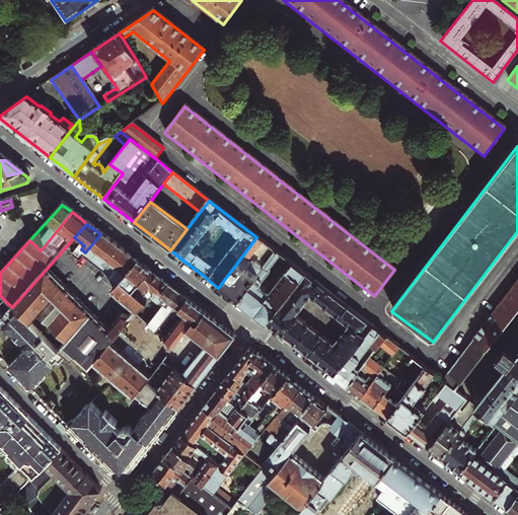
[(117,286),(137,263),(134,261),(124,252),(114,245),(100,234),(85,252),(81,249),(79,247),(71,256),(78,263),(82,259),(115,284),(117,286)]
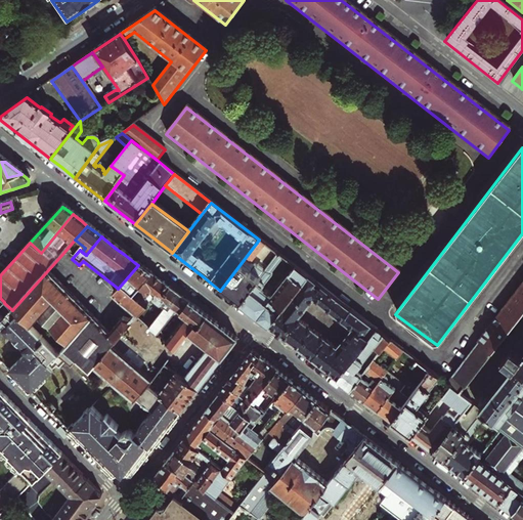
[(229,297),(240,305),(264,274),(262,272),(263,270),(257,266),(256,267),(251,264),(265,245),(259,240),(220,291),(229,297)]
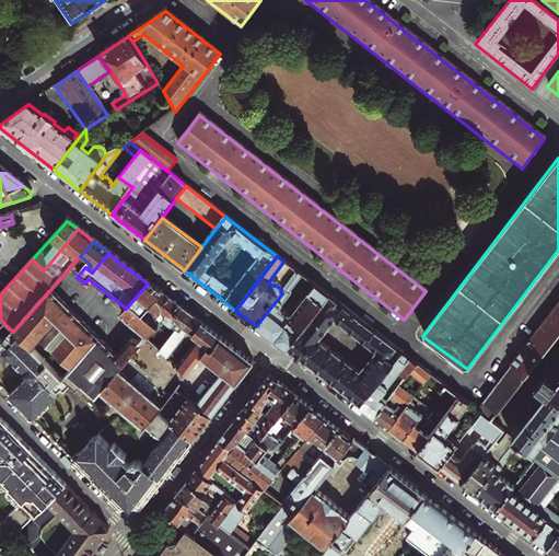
[(315,287),(289,320),(288,319),(289,316),(289,314),(287,312),(283,312),(281,314),(279,313),(290,297),(290,293),(303,277),(298,273),(282,293),(256,326),(261,329),(270,337),(288,350),(329,298),(315,287)]
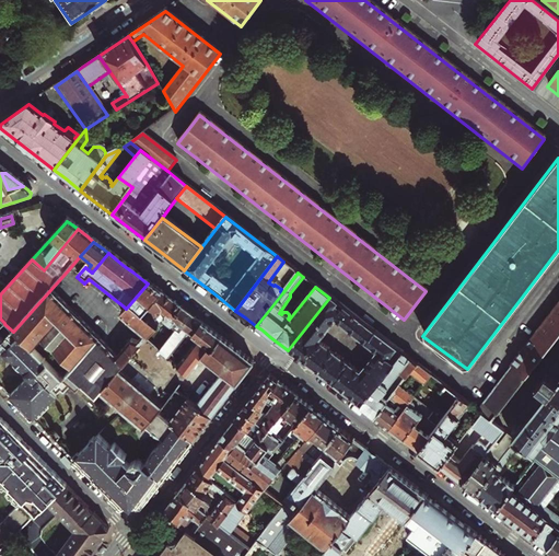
[(143,313),(161,294),(155,289),(148,284),(126,309),(120,315),(137,329),(144,336),(148,338),(158,325),(143,313)]
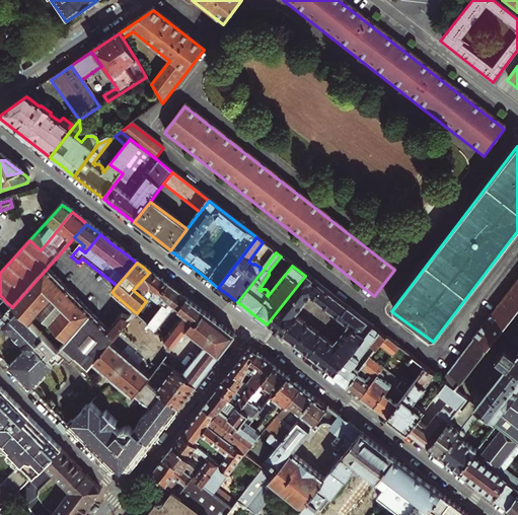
[(122,317),(108,332),(46,270),(12,307),(64,359),(69,364),(74,359),(87,372),(91,367),(109,346),(135,315),(137,313),(134,311),(127,318),(122,317)]
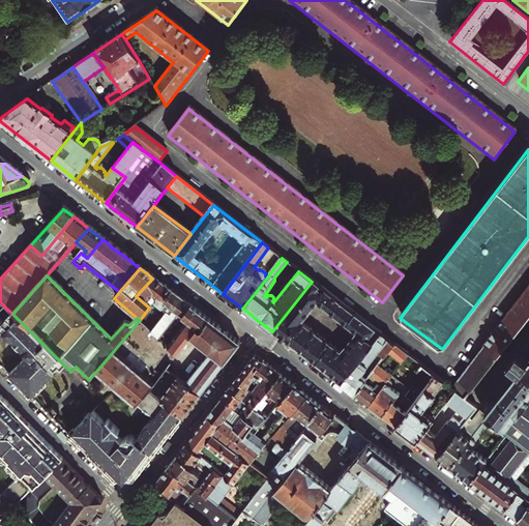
[(163,303),(171,292),(164,287),(152,279),(136,296),(149,308),(152,305),(154,305),(160,310),(159,311),(162,313),(163,315),(164,316),(167,313),(163,310),(166,305),(163,303)]
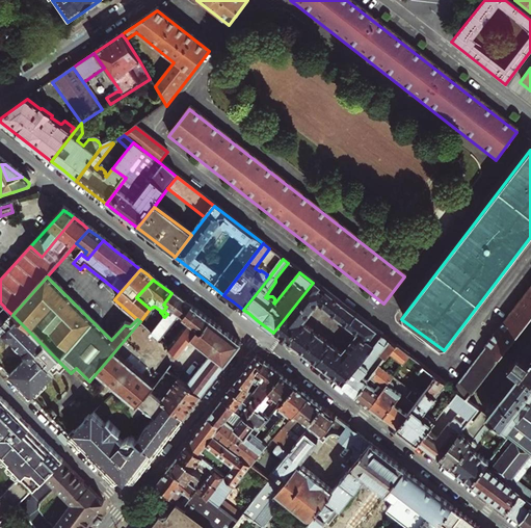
[(381,337),(313,283),(273,333),(289,345),(301,354),(342,386),(381,337)]
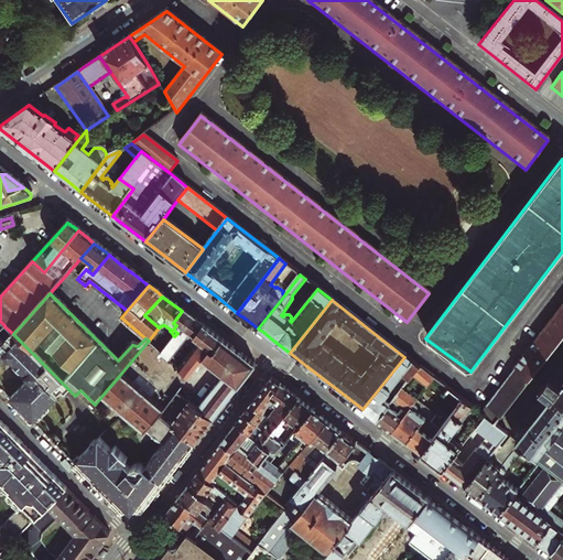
[(562,336),(562,304),(513,369),(515,370),(480,416),(484,418),(495,426),(562,336)]
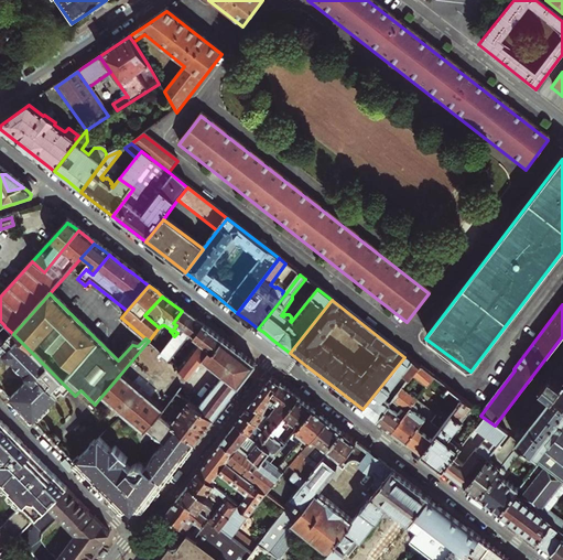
[(194,338),(203,327),(195,321),(182,311),(173,323),(176,325),(173,330),(177,333),(181,329),(185,332),(194,338)]
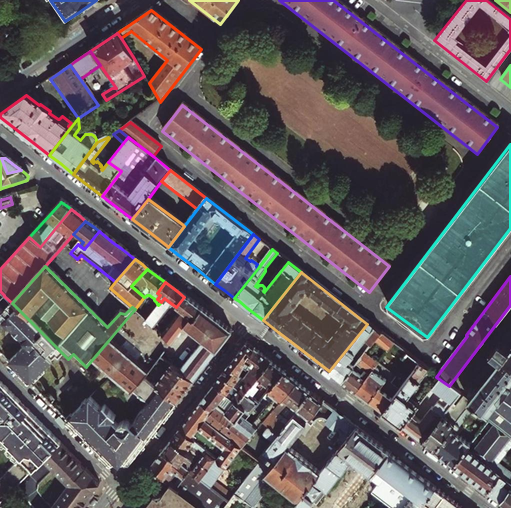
[(0,328),(4,325),(23,345),(25,346),(6,365),(27,386),(53,360),(55,362),(63,354),(12,303),(4,296),(4,295),(0,298),(0,328)]
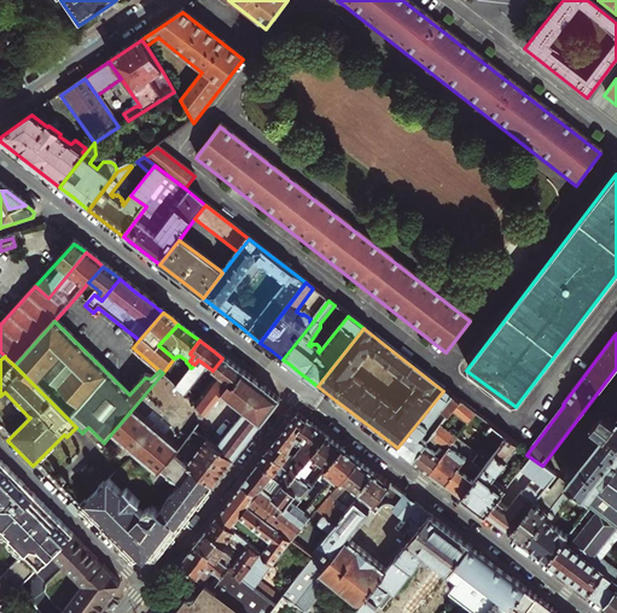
[(175,389),(185,397),(199,379),(210,386),(195,406),(205,415),(221,396),(230,384),(233,386),(243,374),(234,367),(222,358),(213,371),(203,363),(199,368),(195,365),(191,368),(175,389)]
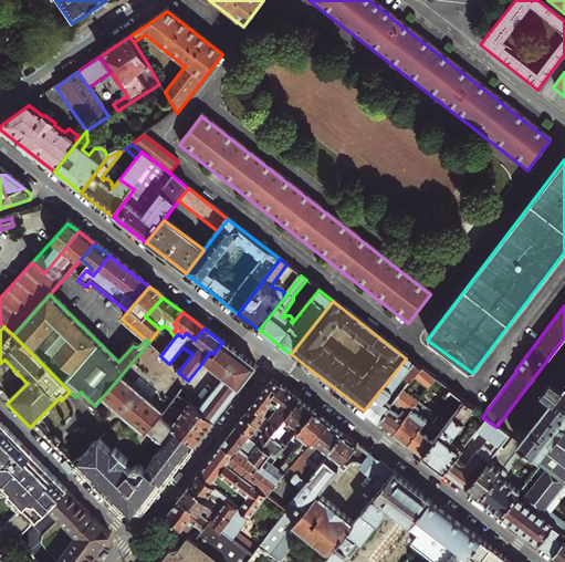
[(225,408),(255,368),(239,355),(222,343),(213,354),(210,352),(202,363),(223,380),(198,413),(213,424),(225,408)]
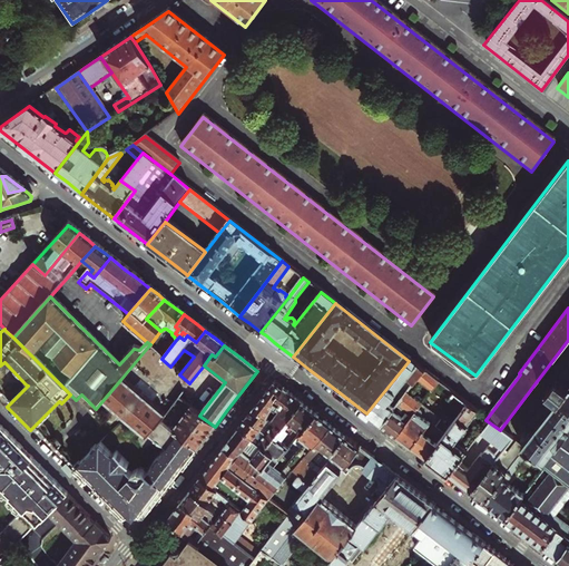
[(380,423),(381,425),(392,412),(393,411),(391,409),(386,406),(406,380),(413,386),(417,381),(424,372),(409,361),(366,413),(380,423)]
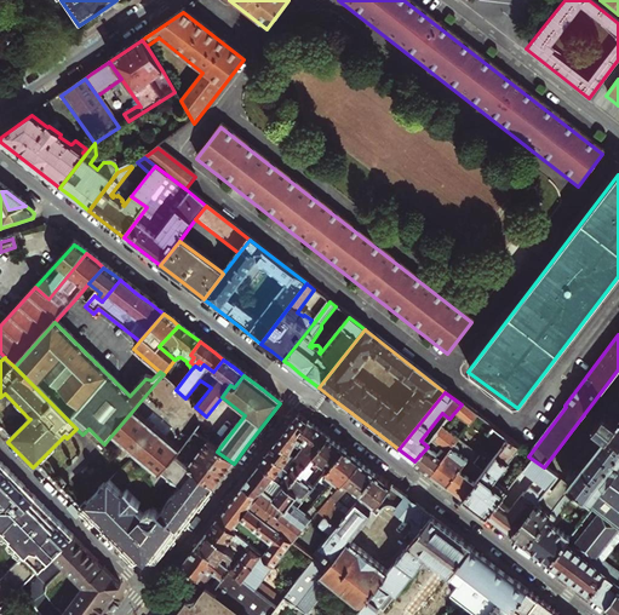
[(618,420),(617,419),(618,415),(618,400),(618,401),(607,415),(606,414),(595,429),(607,437),(568,488),(571,489),(577,494),(595,507),(618,527),(618,420)]
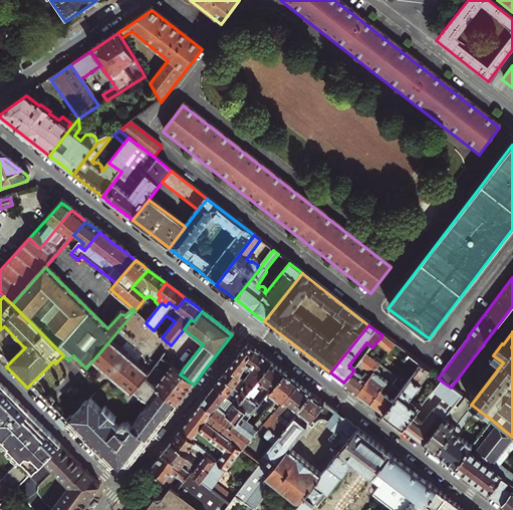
[(375,343),(389,354),(396,345),(382,335),(375,343)]
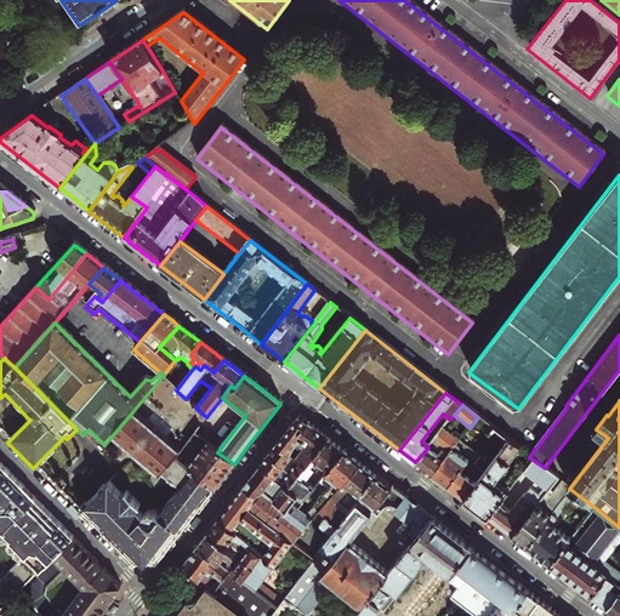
[(175,461),(180,455),(131,414),(109,439),(158,482),(161,478),(175,461)]
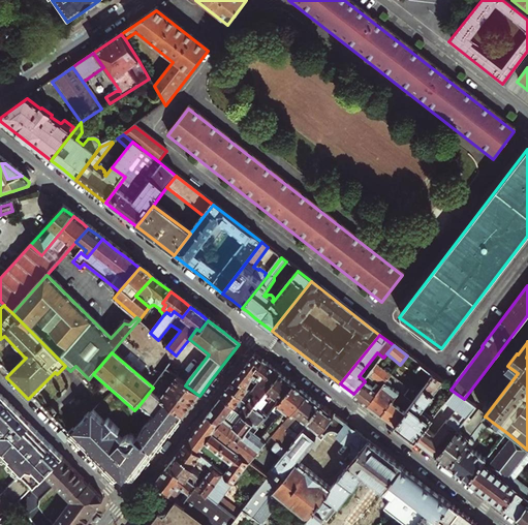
[(261,362),(253,356),(241,371),(236,379),(249,390),(251,388),(248,384),(251,375),(252,374),(261,362)]
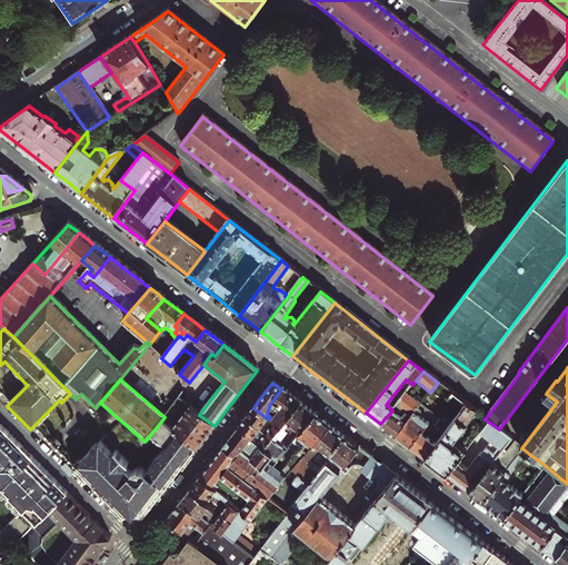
[(291,397),(281,389),(271,403),(280,409),(272,418),(270,417),(268,419),(279,429),(300,403),(291,397)]
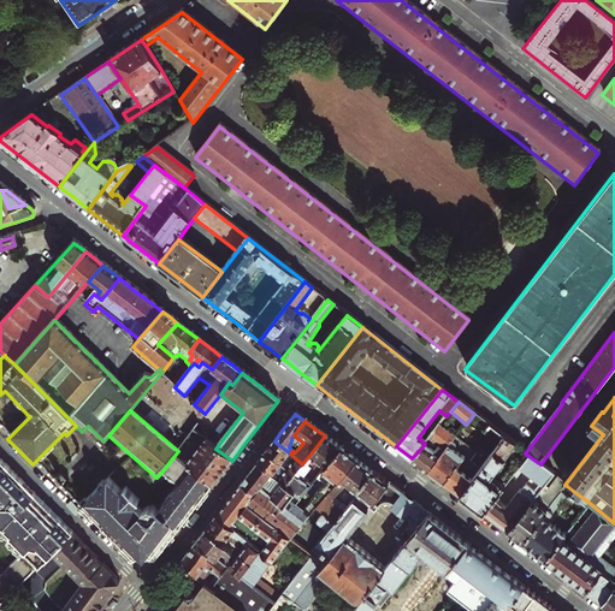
[(426,469),(429,472),(454,439),(455,438),(439,426),(429,439),(439,448),(435,454),(424,445),(412,458),(426,469)]
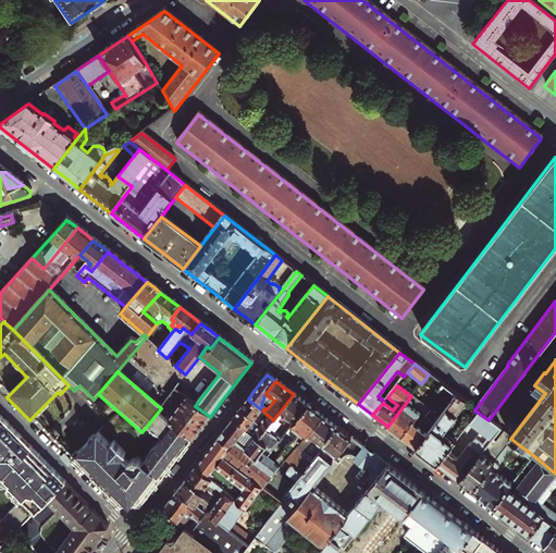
[(534,385),(530,391),(534,394),(495,444),(492,441),(481,455),(494,465),(513,440),(510,439),(545,393),(534,385)]
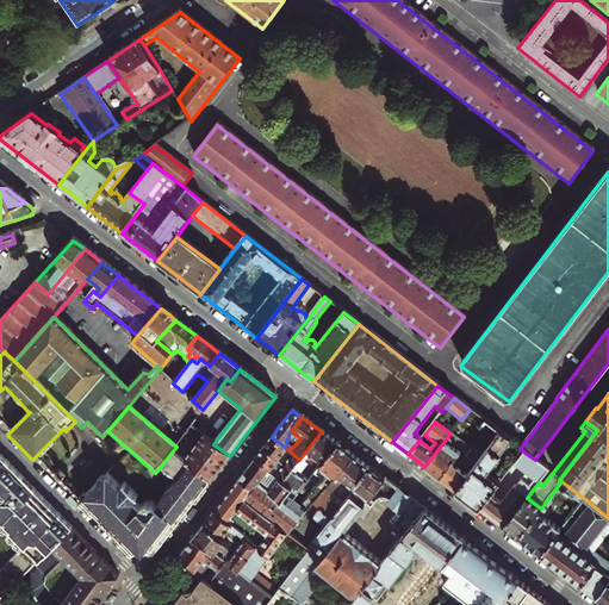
[(330,438),(322,431),(299,460),(291,471),(283,481),(292,490),(297,493),(306,481),(336,443),(330,438)]
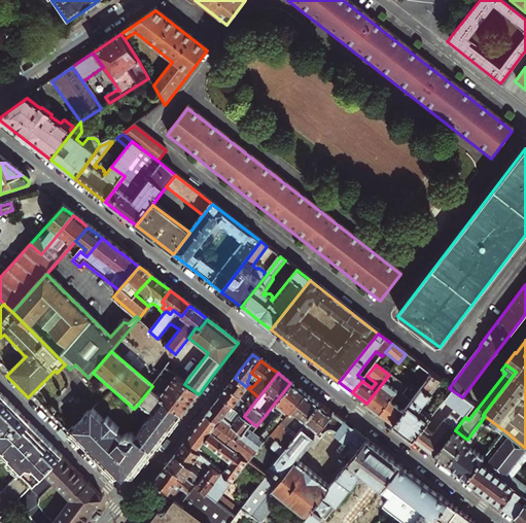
[(380,414),(401,386),(388,376),(366,404),(369,405),(380,414)]
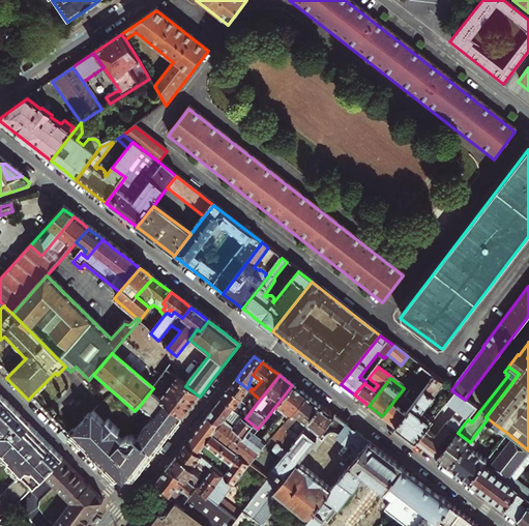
[(407,435),(416,442),(424,431),(432,422),(443,408),(439,405),(433,411),(427,412),(425,414),(422,412),(444,384),(435,378),(411,408),(395,427),(407,435)]
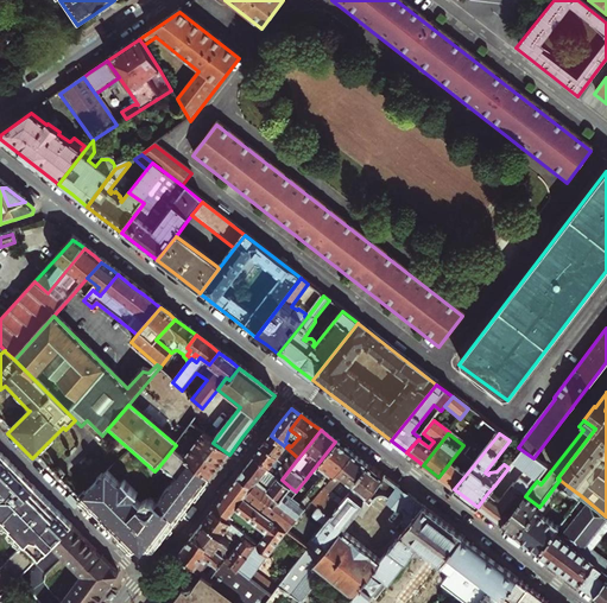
[(184,461),(209,481),(210,478),(219,468),(229,455),(213,443),(204,436),(185,459),(184,461)]
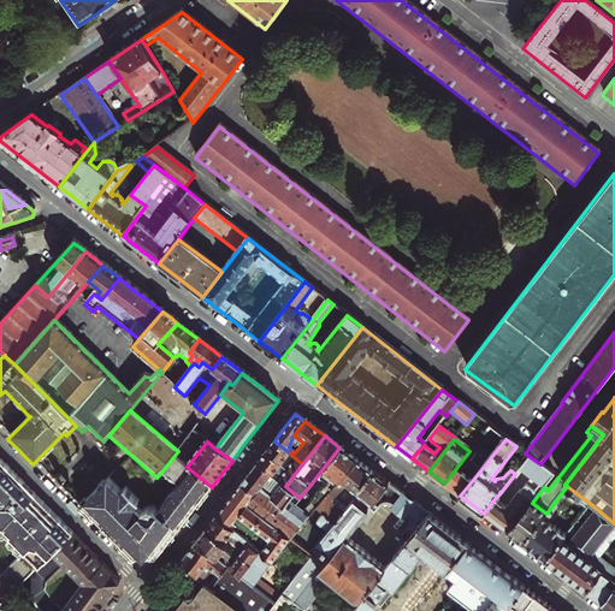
[(270,446),(266,452),(294,475),(302,464),(290,454),(275,442),(270,446)]
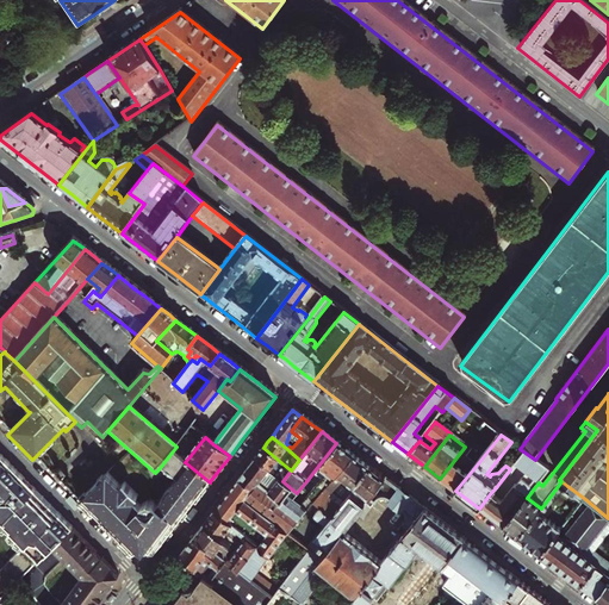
[(346,450),(336,443),(306,481),(322,493),(336,475),(353,456),(346,450)]
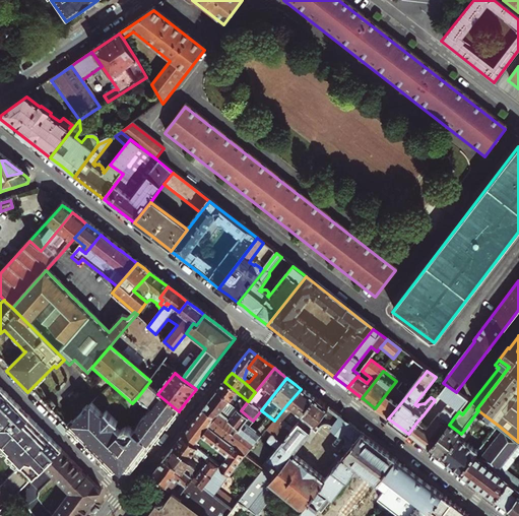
[(380,412),(388,418),(403,400),(393,391),(399,383),(396,381),(375,408),(380,412)]
